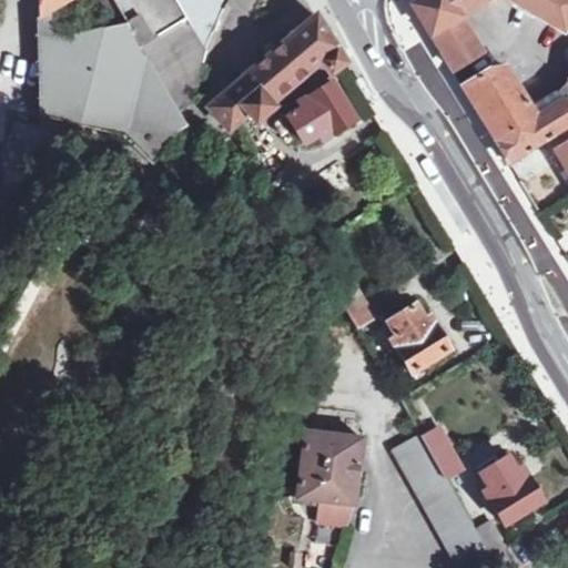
[(66,0),(38,0),(39,16),(66,0)]
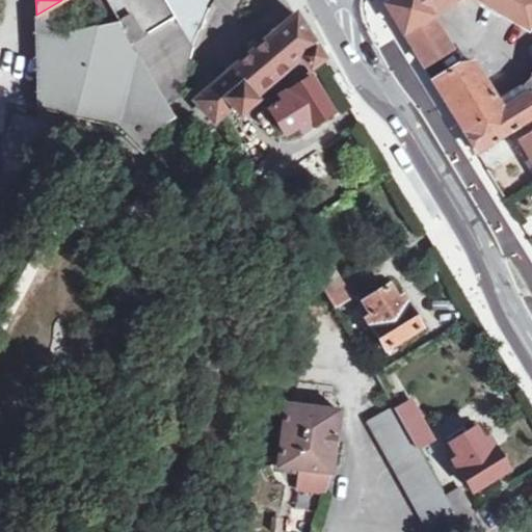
[(108,0),(121,20),(169,102),(181,96),(192,43),(214,0),(108,0)]
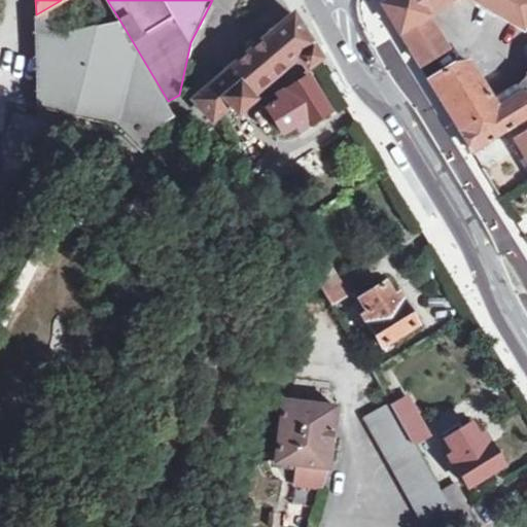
[(526,24),(526,0),(389,0),(386,2),(405,32),(423,62),(450,46),(430,13),(446,4),(453,0),(480,0),(481,0),(491,0),(501,6),(499,11),(525,28),(526,24)]
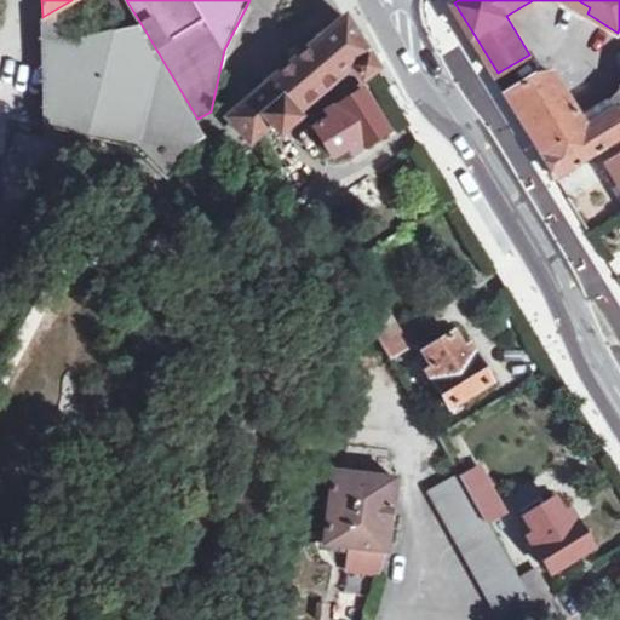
[(362,44),(348,18),(260,87),(260,91),(251,99),(248,97),(240,110),(241,128),(248,141),(280,114),(286,120),(348,69),(359,81),(375,69),(362,44)]
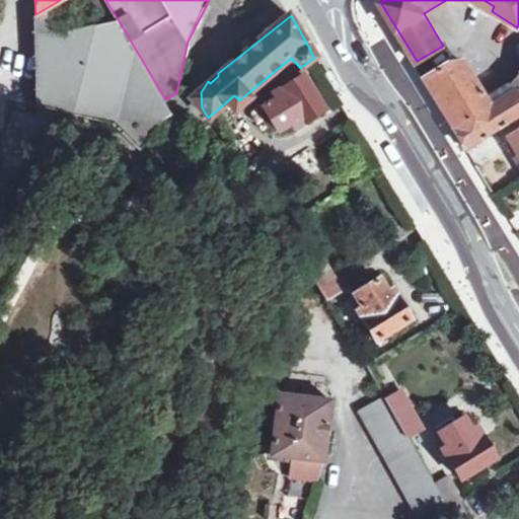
[(165,99),(118,19),(51,31),(31,102),(115,125),(141,146),(163,119),(174,119),(165,99)]
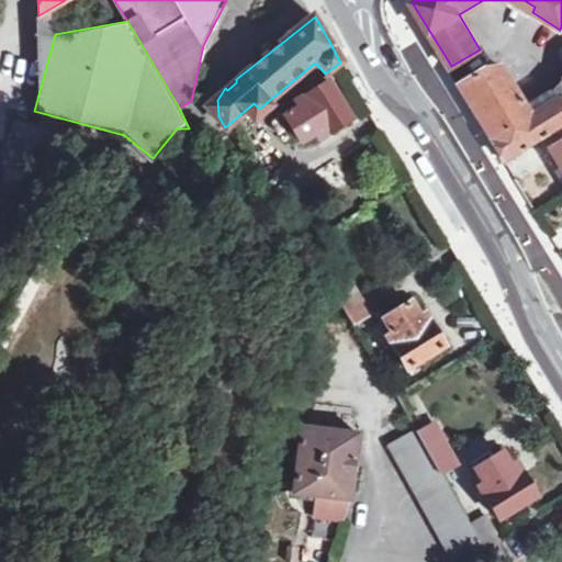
[(487,68),(461,82),(478,110),(492,136),(534,112),(503,66),(487,68)]
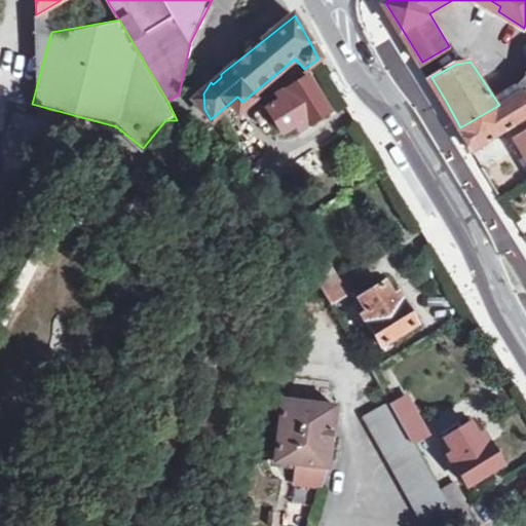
[(316,95),(306,76),(277,94),(280,101),(268,108),(282,132),(296,124),(298,129),(328,112),(316,95)]
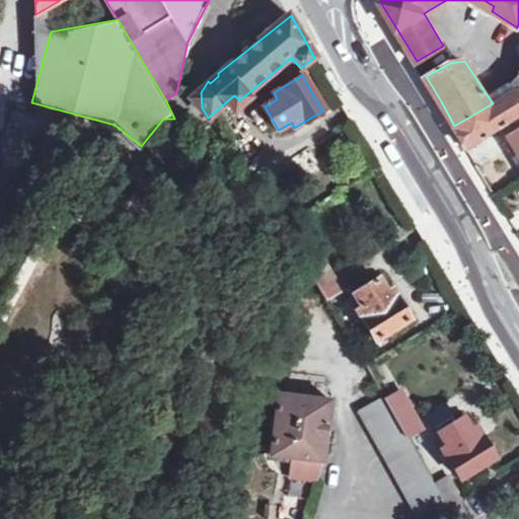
[(518,85),(518,86),(493,103),(505,125),(518,116),(518,85)]
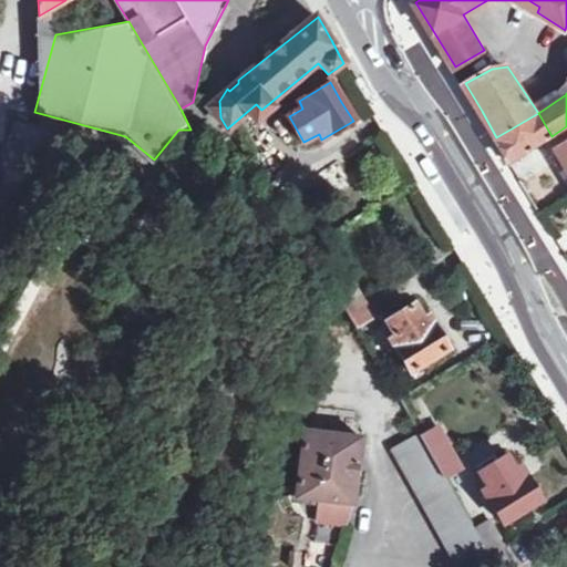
[(552,136),(538,113),(496,137),(512,162),(549,137),(552,136)]
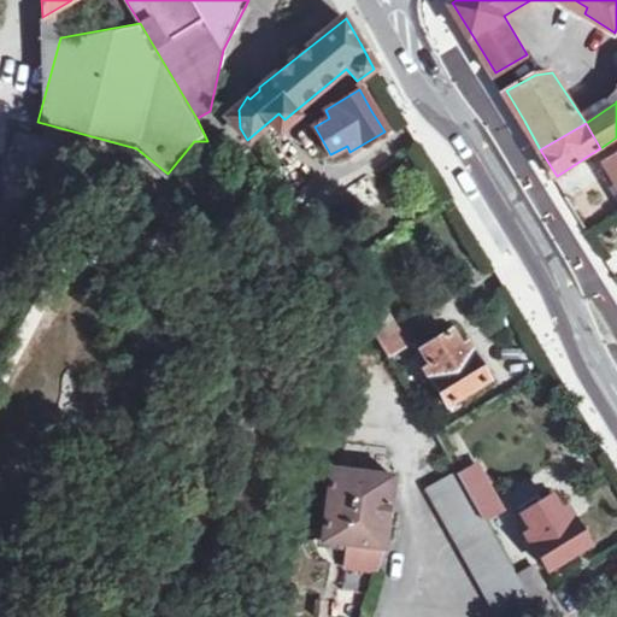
[(616,137),(600,148),(598,150),(615,177),(616,181),(616,137)]
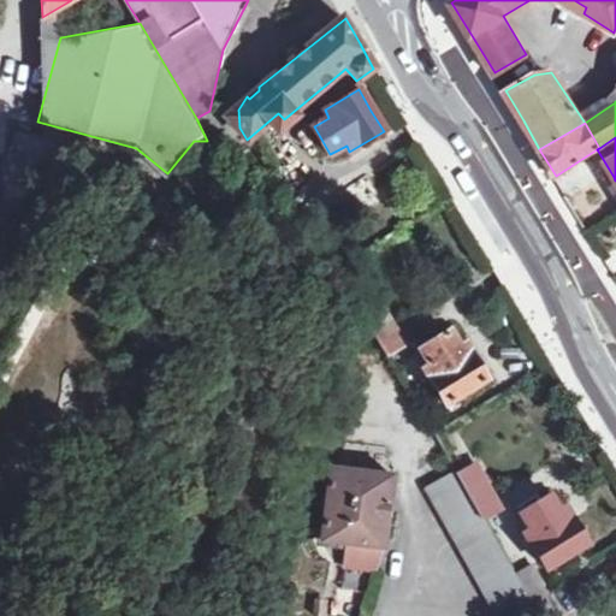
[(360,312),(385,356),(406,345),(379,302),(365,311),(360,312)]
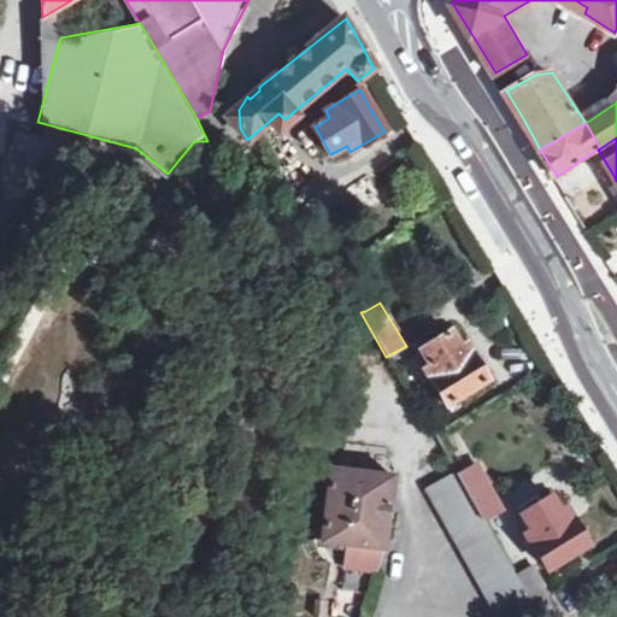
[(451,406),(492,381),(470,346),(462,352),(452,338),(424,352),(434,368),(429,371),(451,406)]
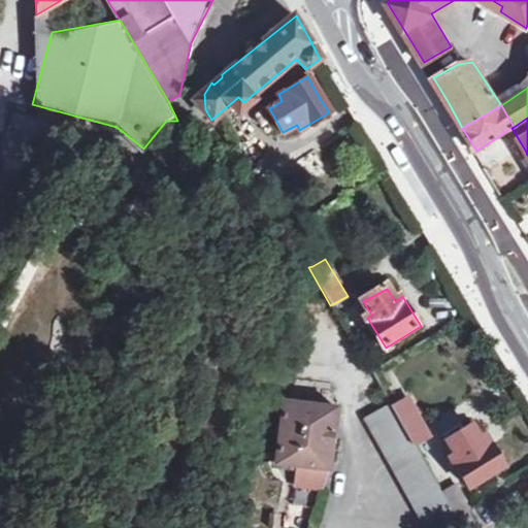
[(393,411),(414,448),(431,438),(409,402),(393,411)]
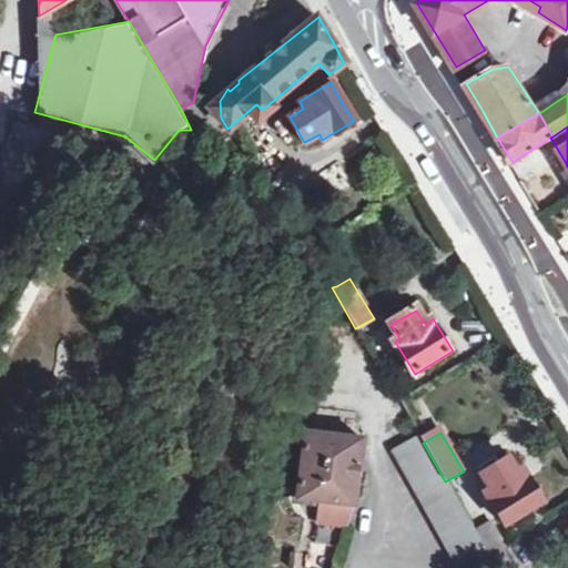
[(352,508),(361,440),(308,436),(300,503),(352,508)]
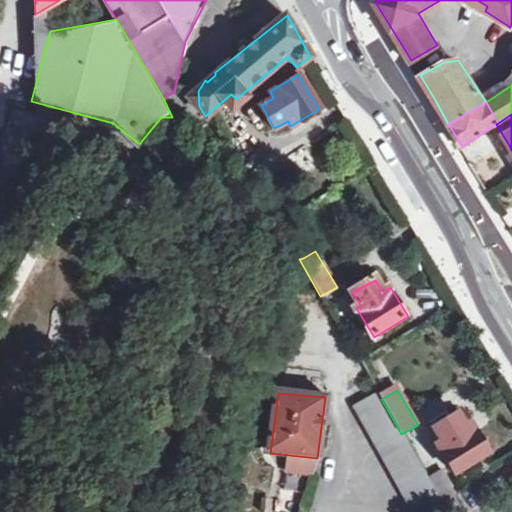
[(381,399),(378,396),(353,409),(412,511),(419,511),(440,500),(428,480),(401,434),(381,399)]
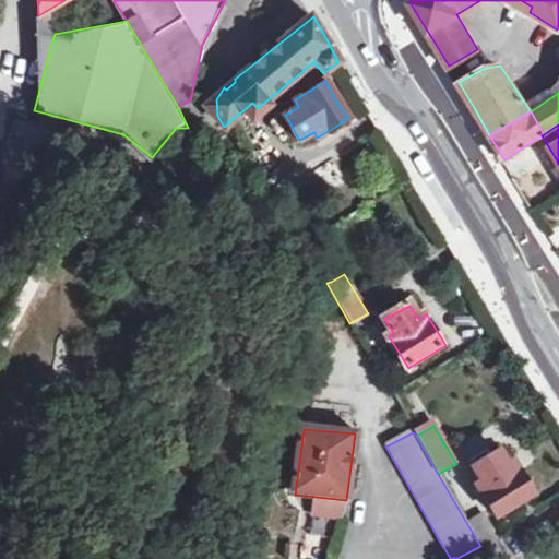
[(498,518),(536,496),(518,464),(510,468),(502,455),(476,470),(485,485),(480,487),(498,518)]
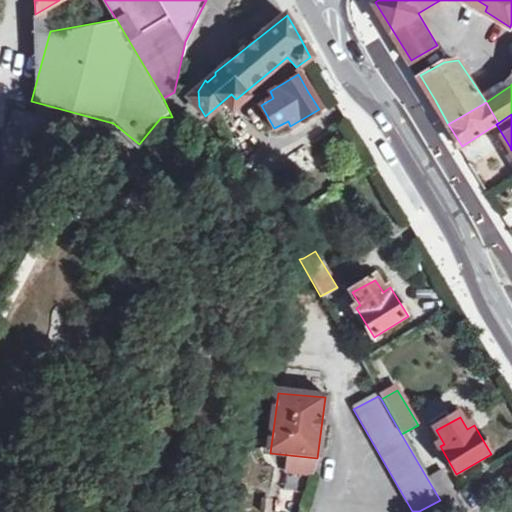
[(421,426),(407,431),(422,469),(439,462),(432,443),(428,444),(421,426)]
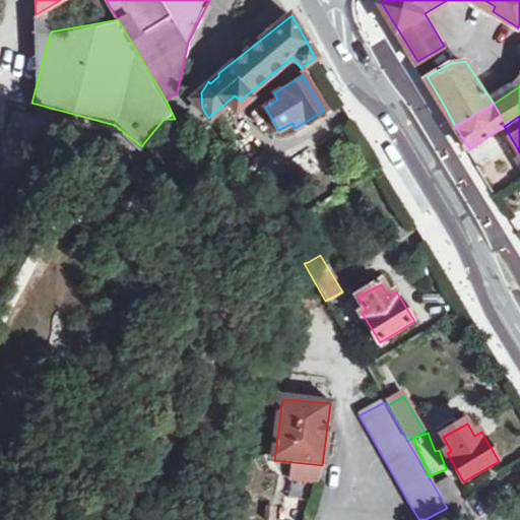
[(449,513),(466,502),(452,477),(435,488),(447,508),(449,513)]
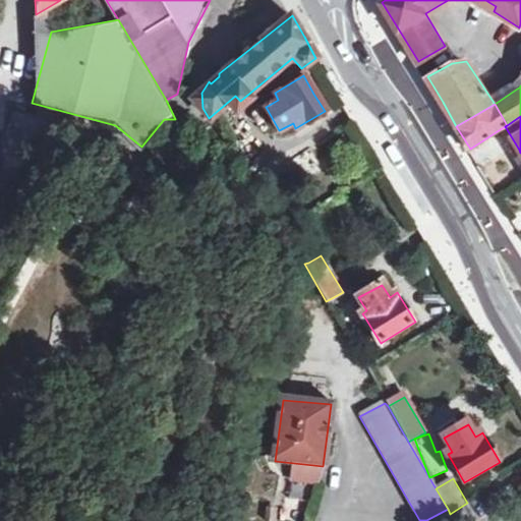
[(276,491),(268,489),(266,501),(273,503),(276,491)]
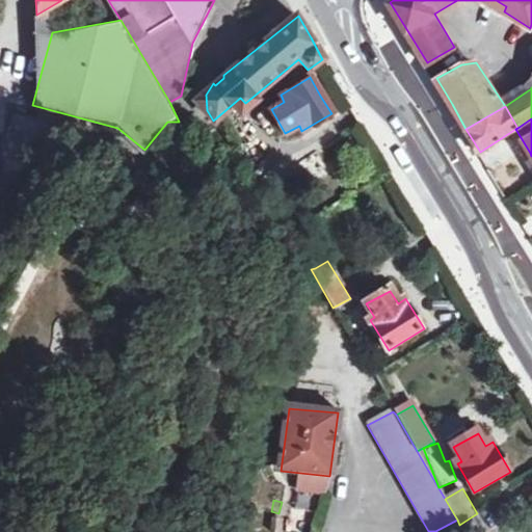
[(298,509),(293,531),(298,531),(309,531),(314,512),(298,509)]
